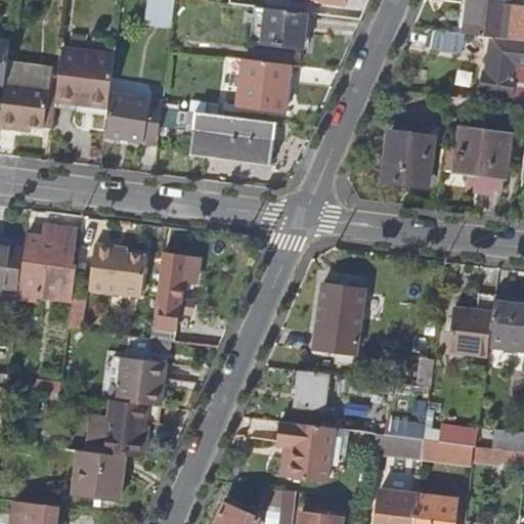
[(172,0),(153,0),(149,27),(170,29),(172,0)]
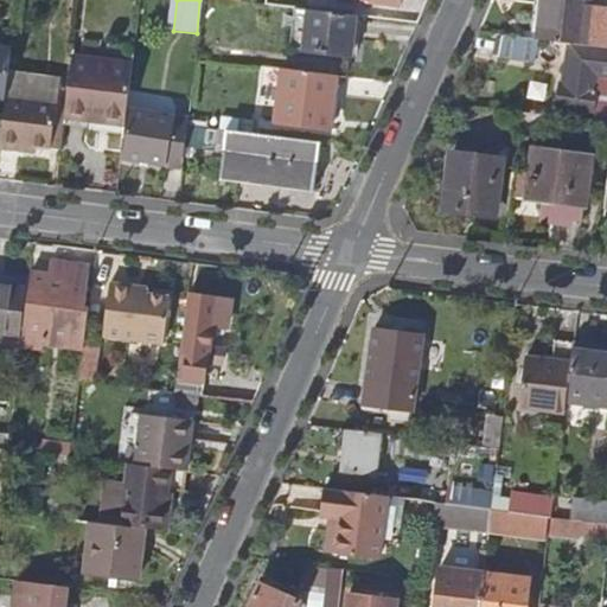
[(542,0),(538,38),(570,42),(586,43),(593,44),(606,45),(606,39),(606,12),(589,11),(589,0),(542,0)]
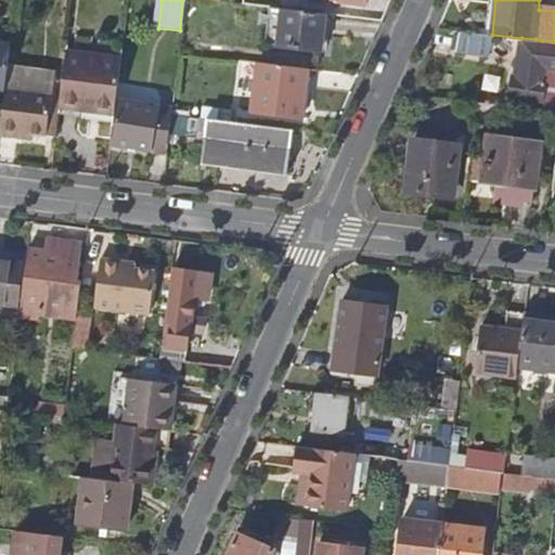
[(325,13),(283,8),(279,46),(321,50),(325,13)]
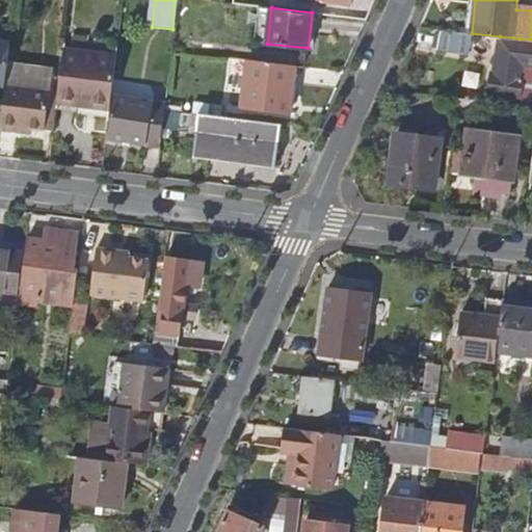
[(469,54),(472,33),(440,29),(436,50),(469,54)]
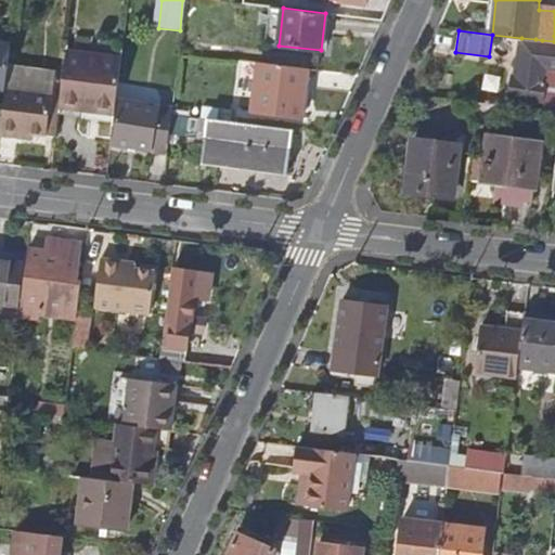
[(536,39),(521,38),(516,78),(513,78),(511,98),(543,102),(547,68),(554,68),(554,41),(542,40),(536,39)]
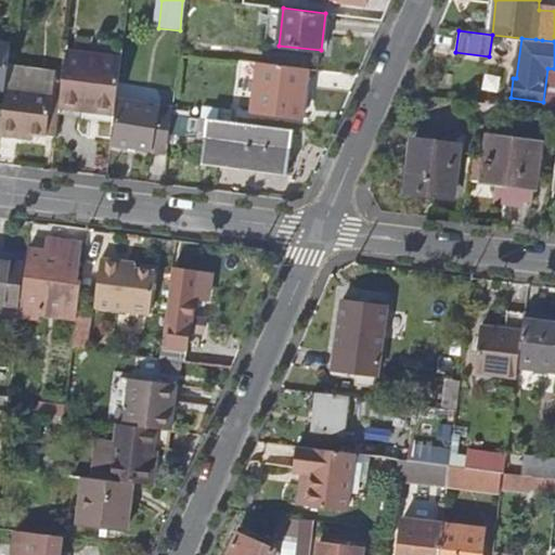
[(10,46),(0,43),(0,89),(3,90),(10,46)]
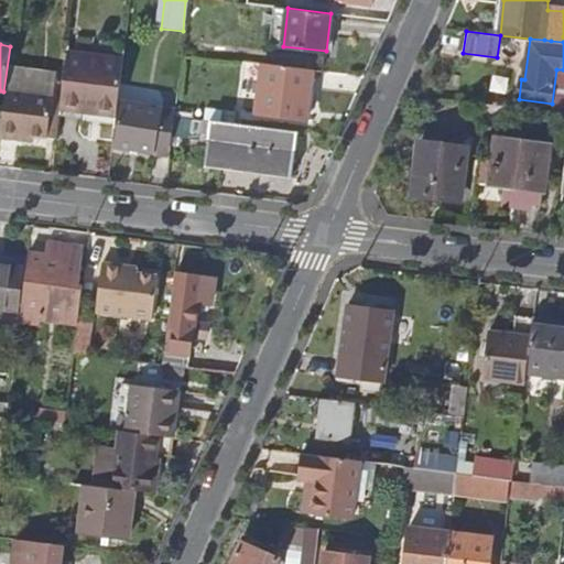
[(67,52),(61,99),(60,108),(117,116),(123,60),(67,52)]
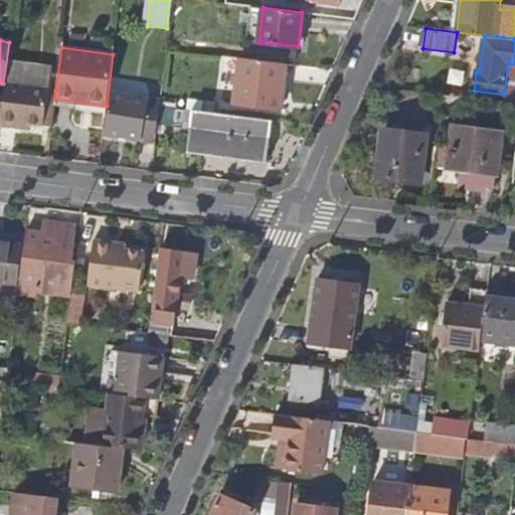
[(286,63),(240,57),(233,103),(281,109),(286,63)]
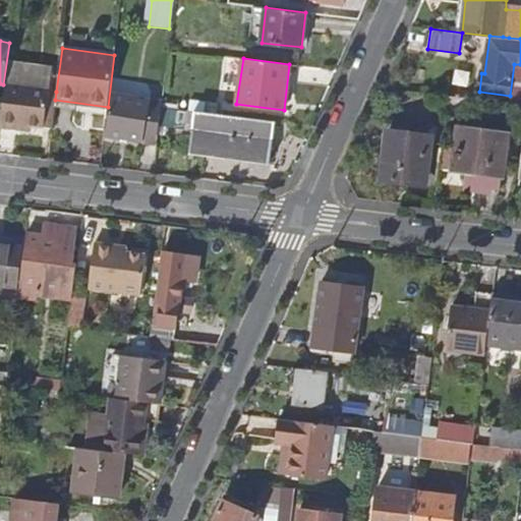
[(56,92),(3,84),(0,109),(0,127),(13,129),(14,123),(51,128),(55,100),(56,92)]
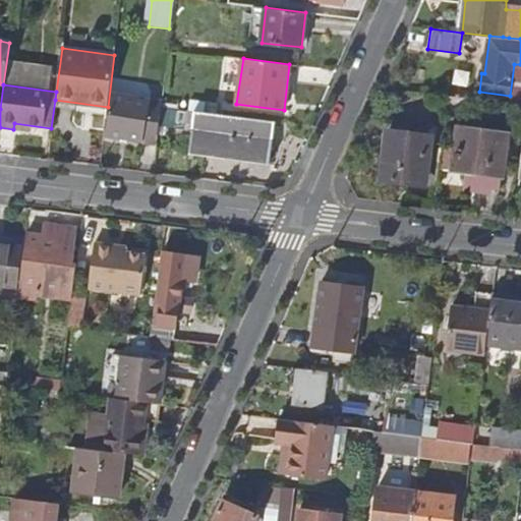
[(129,138),(143,141),(150,100),(112,94),(105,135),(129,138)]
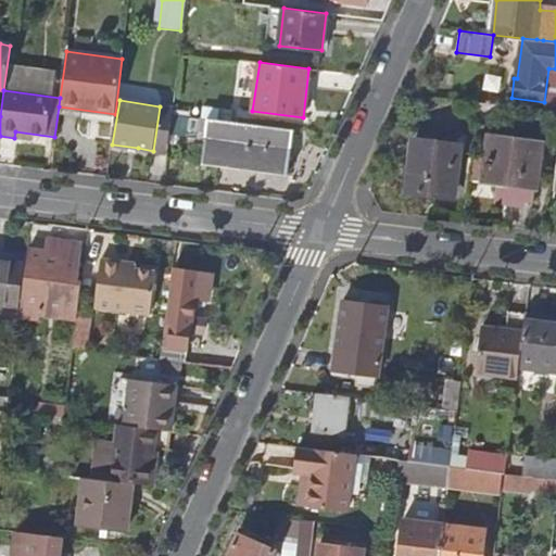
[(174,109),(160,106),(153,151),(167,153),(174,109)]
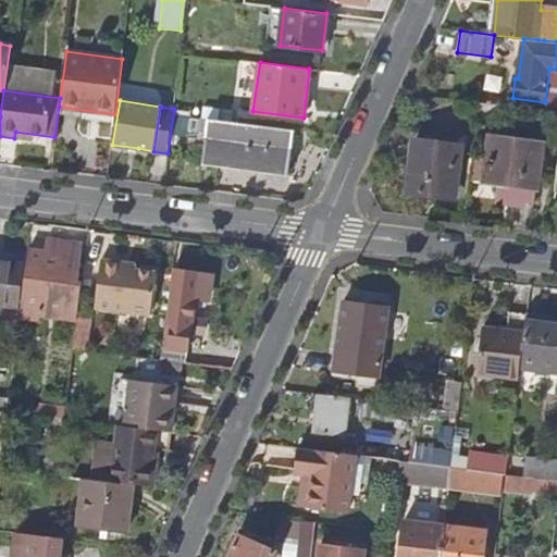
[(293,130),(215,120),(210,159),(288,169),(293,130)]
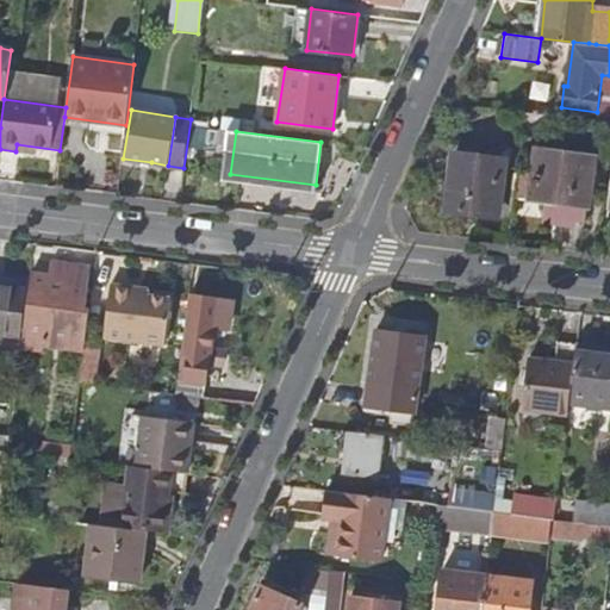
[(530,200),(566,205),(564,222),(585,224),(587,205),(593,157),(536,150),(530,200)]
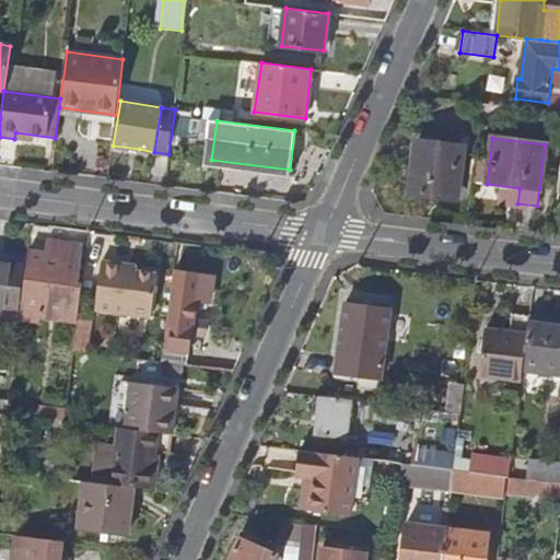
[(464,147),(417,141),(410,193),(457,198),(464,147)]
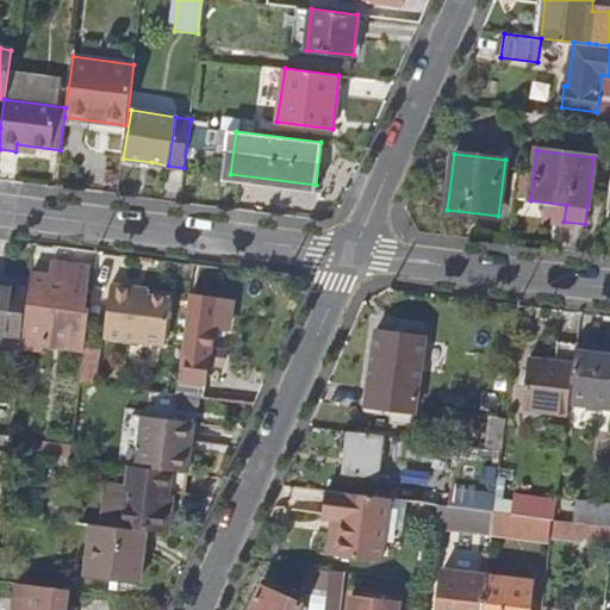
[(50,275),(31,273),(22,349),(41,350),(42,343),(85,348),(89,309),(83,307),(88,268),(51,263),(50,275)]
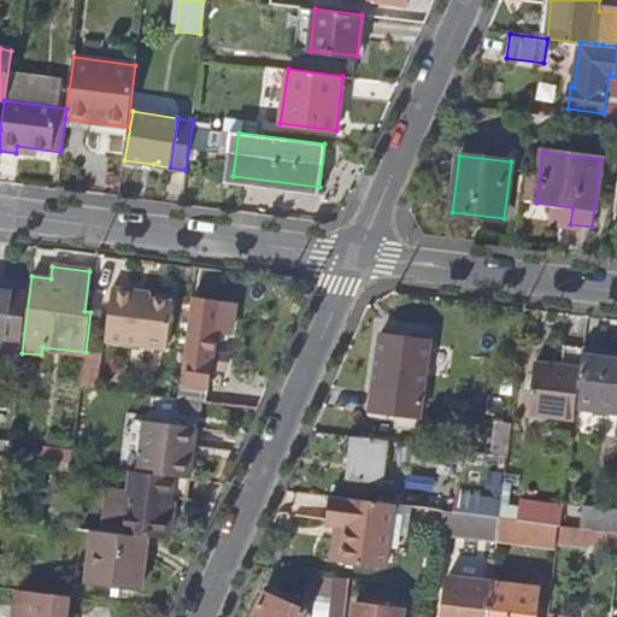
[(133,289),(113,287),(106,340),(166,348),(174,301),(131,295),(133,289)]
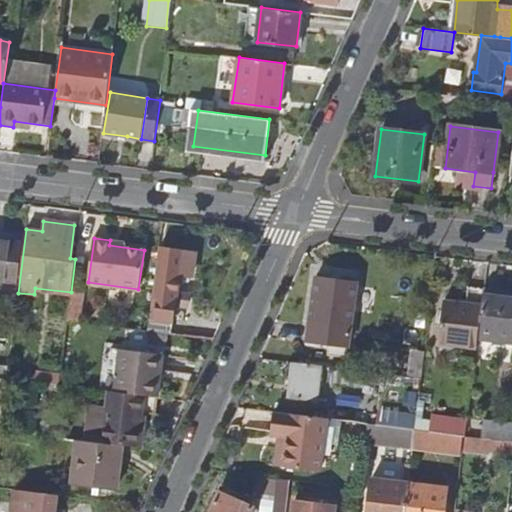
[(0,240),(0,279),(15,281),(19,243),(0,240)]
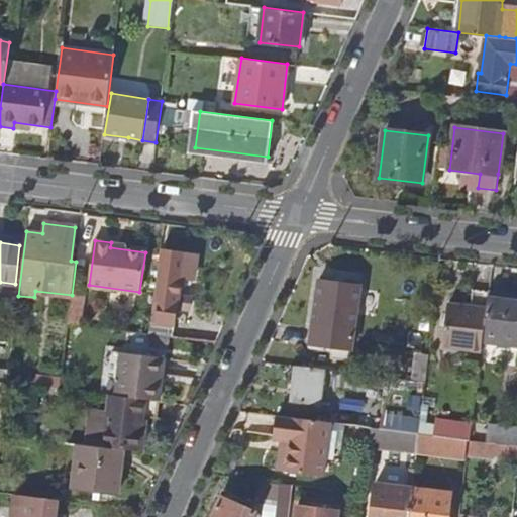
[(196,253),(160,248),(152,300),(160,301),(157,323),(151,322),(150,333),(172,336),(176,305),(189,307),(190,297),(178,295),(181,277),(192,279),(196,253)]
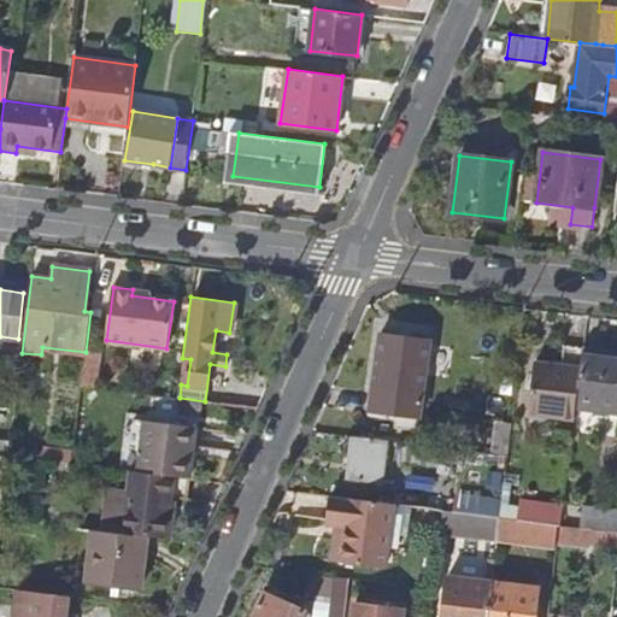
[(374,386),(423,391),(430,340),(380,334),(374,386)]
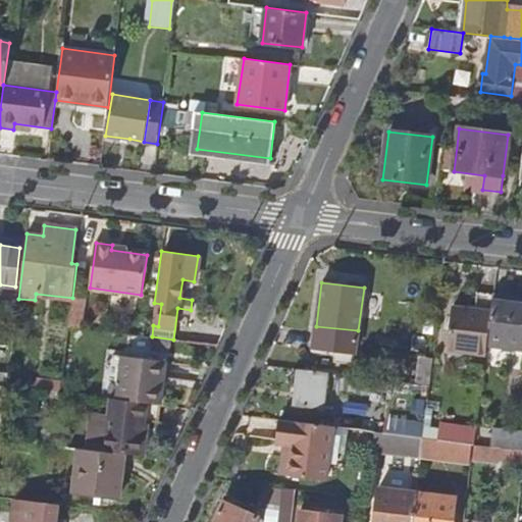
[(486,354),(487,345),(493,298),(493,296),(476,294),(474,310),(452,308),(448,349),(486,354)]
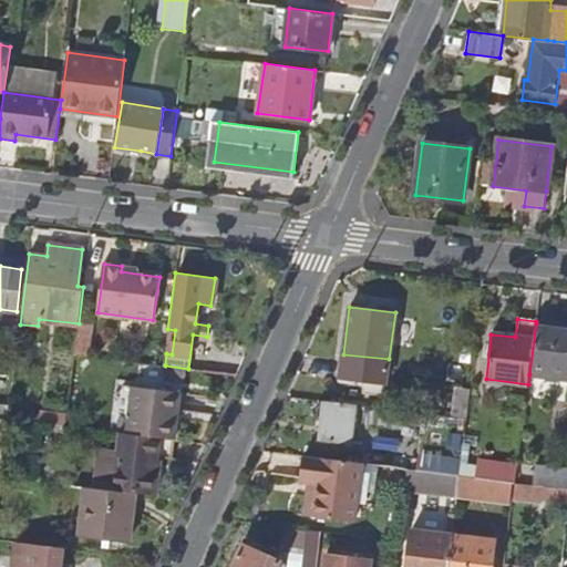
[(566,327),(536,323),(529,374),(566,378),(566,327)]
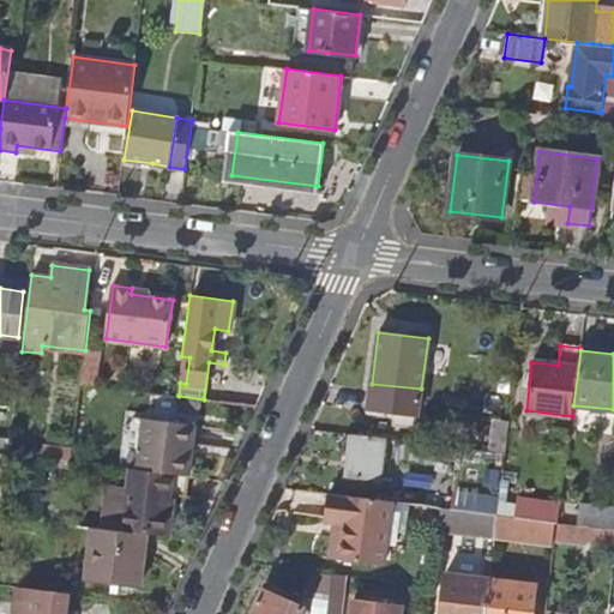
[(421,389),(372,384),(368,409),(395,413),(393,426),(417,428),(421,389)]
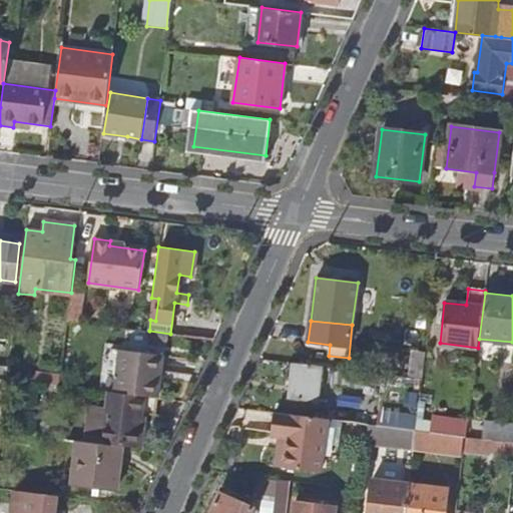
[(424,375),(427,349),(415,348),(412,374),(424,375)]
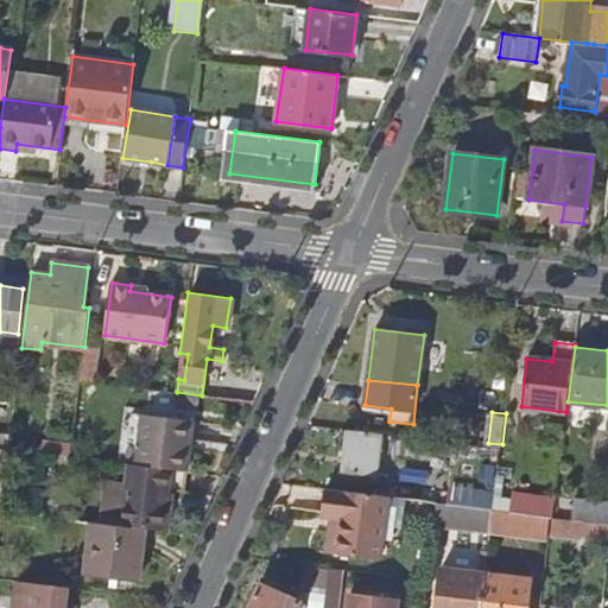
[(176,472),(187,473),(192,423),(143,416),(137,467),(176,472)]
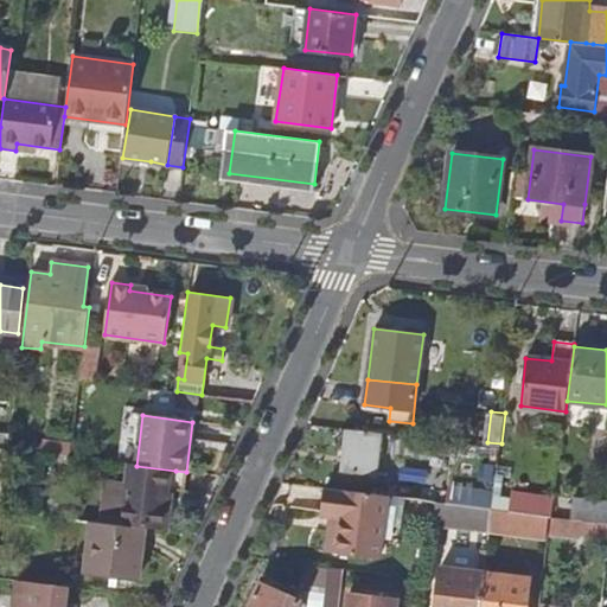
[(379,433),(350,429),(344,471),(376,474),(379,433)]
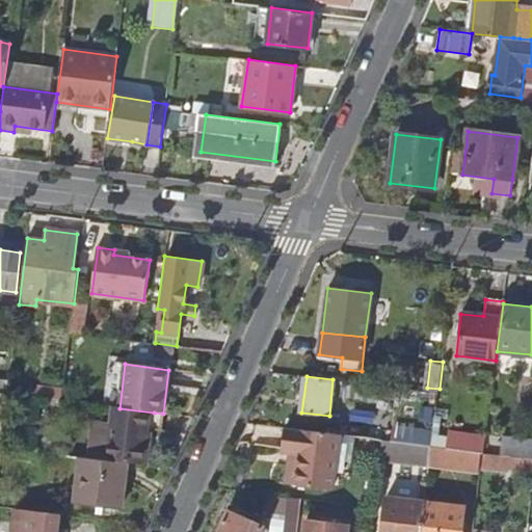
[(10,379),(0,378),(0,392),(8,394),(10,379)]
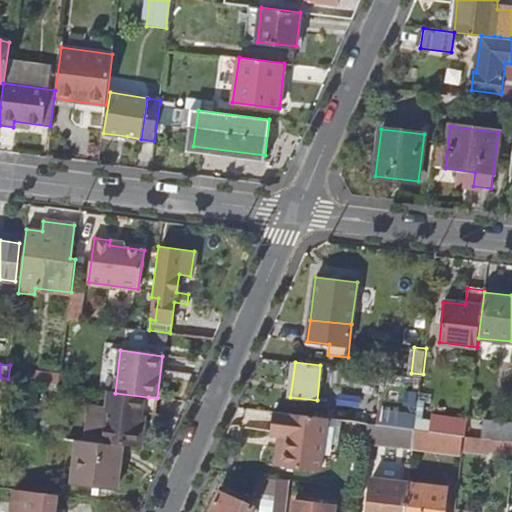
[(61,374),(37,371),(36,383),(60,385),(61,374)]
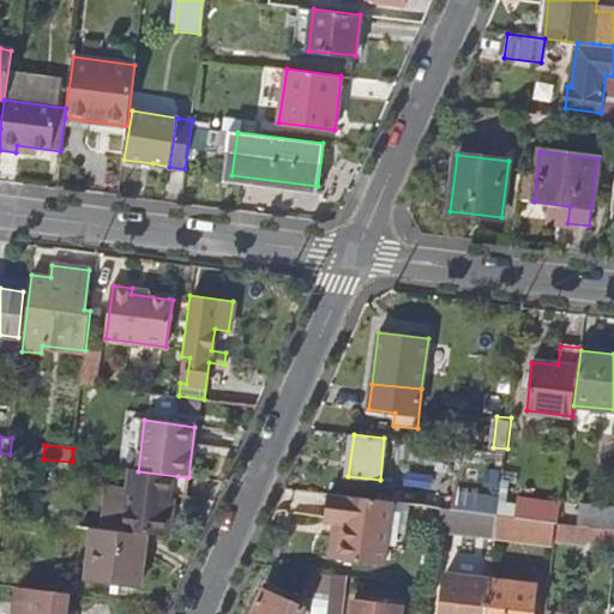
[(178,476),(138,471),(136,470),(128,533),(145,534),(170,537),(178,476)]
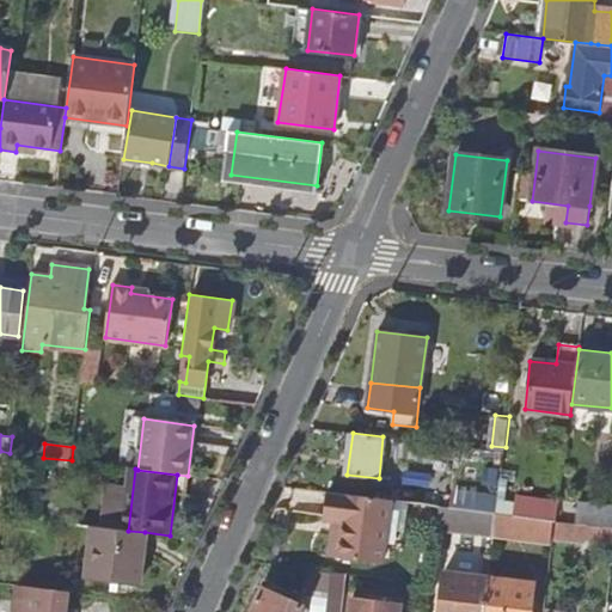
[(390,500),(329,493),(325,519),(343,521),(340,557),(383,562),(390,500)]
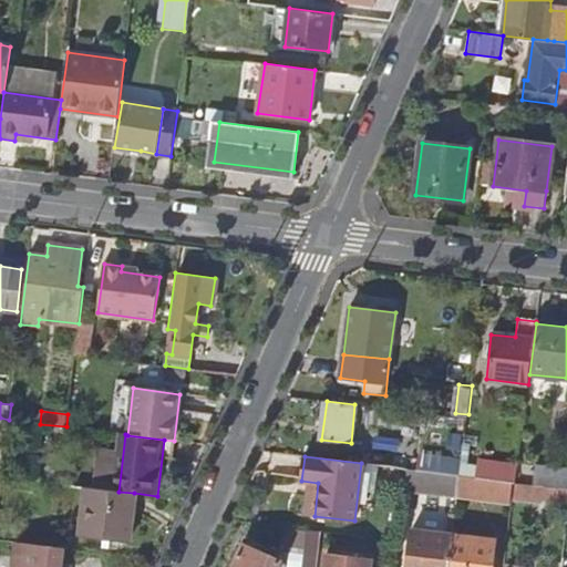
[(475,477),(487,478),(492,478),(516,482),(519,462),(477,456),(475,477)]
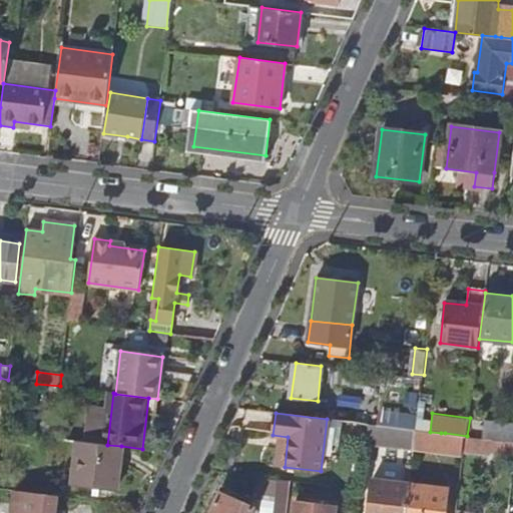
[(512,441),(512,423),(483,420),(481,438),(512,441)]
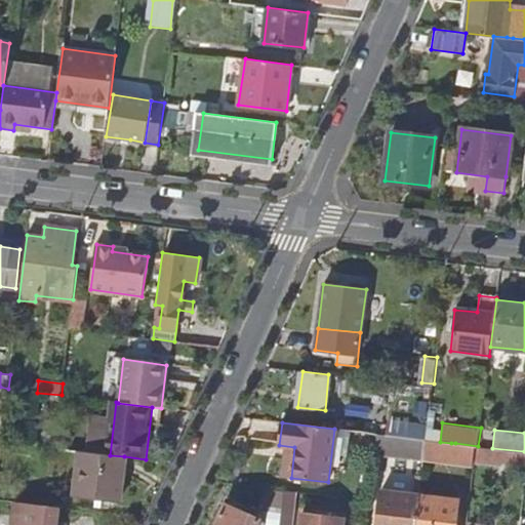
[(374,454),(374,453),(378,434),(362,432),(359,452),(374,454)]
